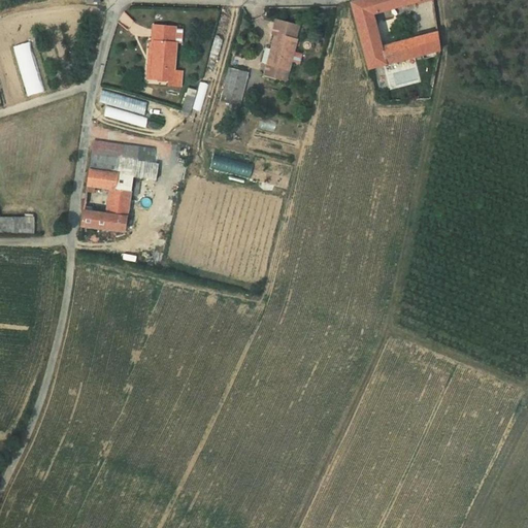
[(355,0),(351,1),(358,27),(373,22),(371,14),(419,1),(419,0),(355,0)]
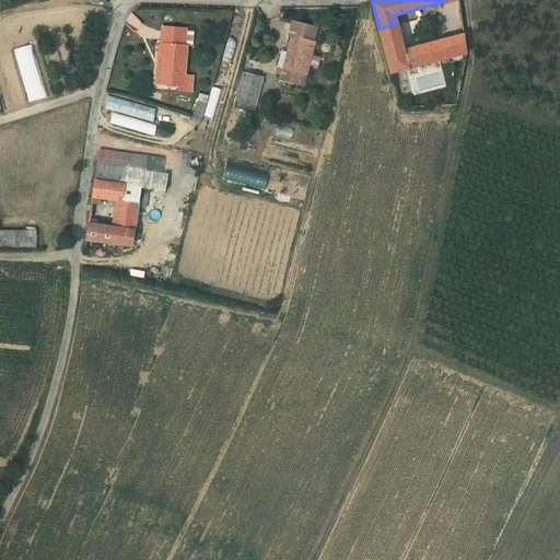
[(312,41),(316,26),(291,19),(287,33),(291,34),(278,78),(296,82),(310,39),(312,41)]
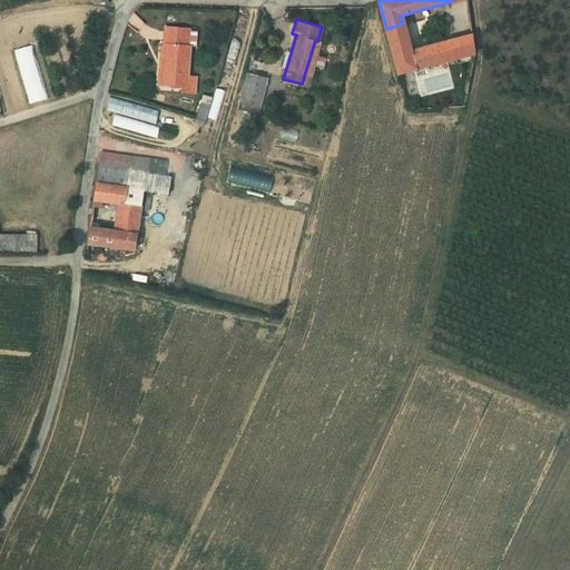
[(386,29),(390,43),(406,38),(403,23),(386,29)]
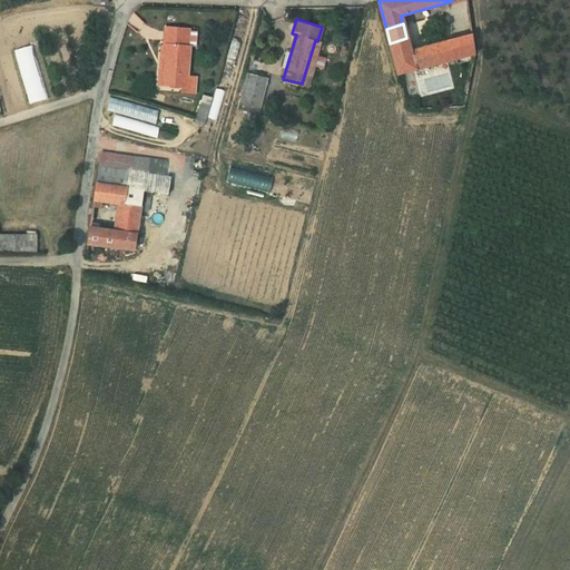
[(160,45),(165,46),(163,82),(186,84),(189,48),(186,47),(187,29),(161,28),(160,45)]
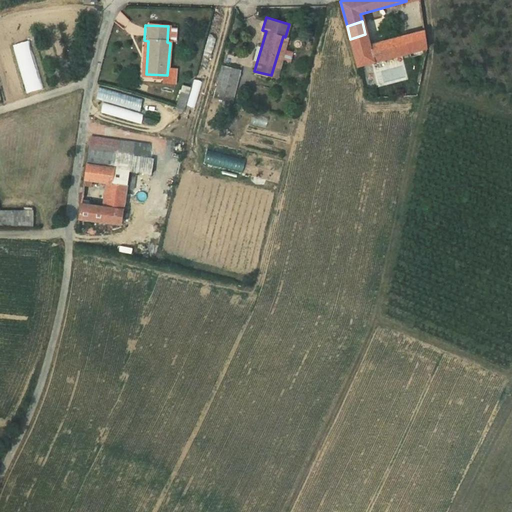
[(423,31),(407,35),(411,54),(427,50),(423,31)]
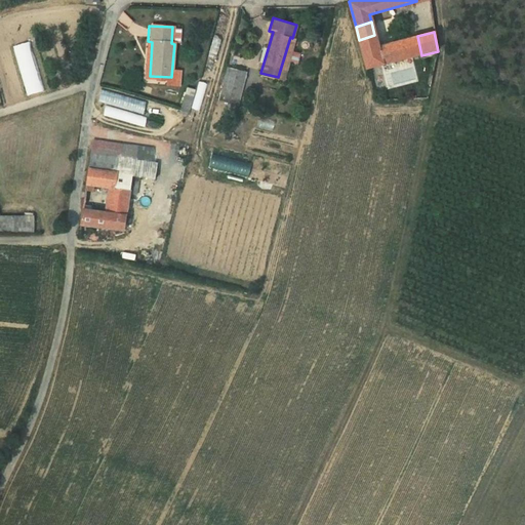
[(367,70),(421,55),(417,36),(377,46),(374,35),(359,40),(367,70)]
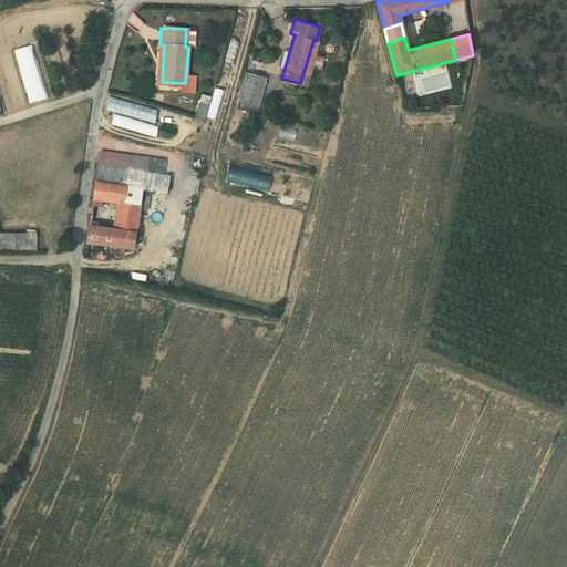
[(13,49),(29,103),(48,98),(31,44),(13,49)]
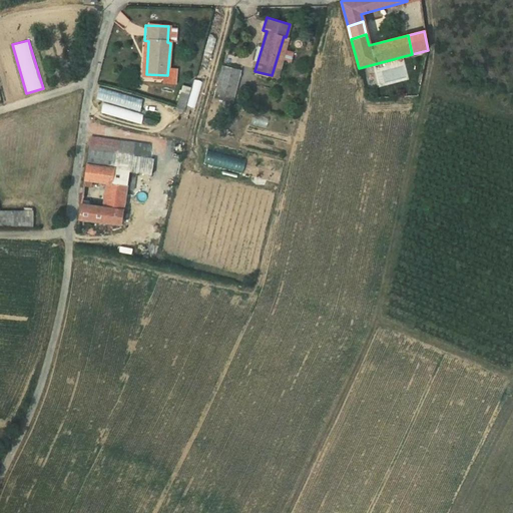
[(222,66),(218,95),(236,97),(239,69),(222,66)]
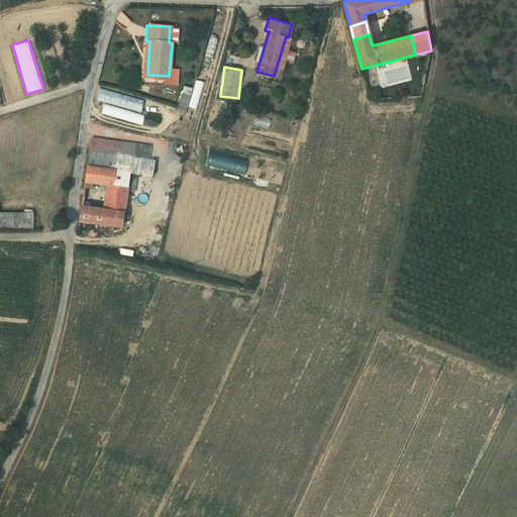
[(104,102),(101,113),(138,124),(145,101),(100,87),(96,99),(104,102)]
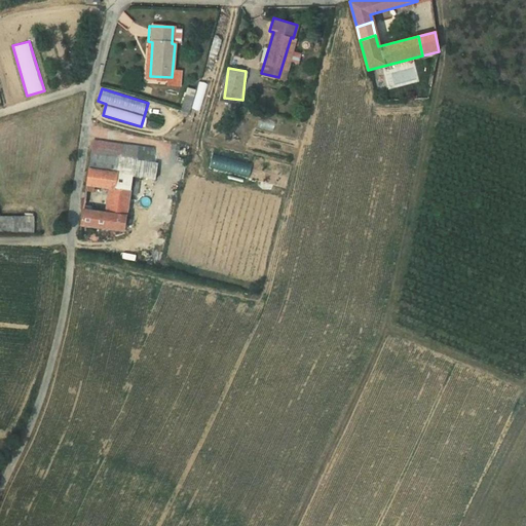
[(91,140),(86,170),(115,173),(116,158),(152,163),(153,149),(91,140)]
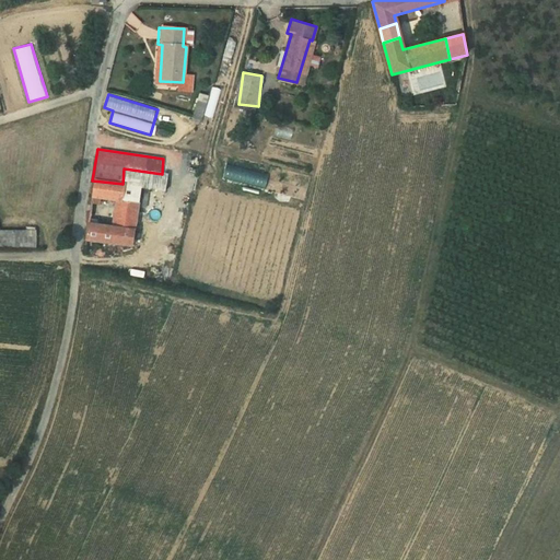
[(162,174),(124,168),(123,184),(138,186),(163,190),(166,174),(162,174)]
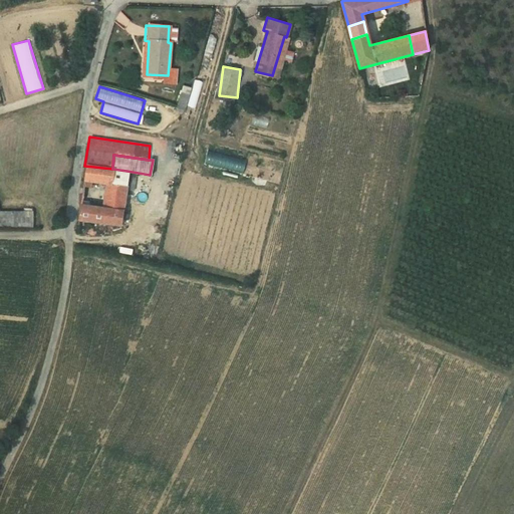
[(88,188),(89,181),(100,182),(111,183),(112,169),(84,166),(81,187),(88,188)]
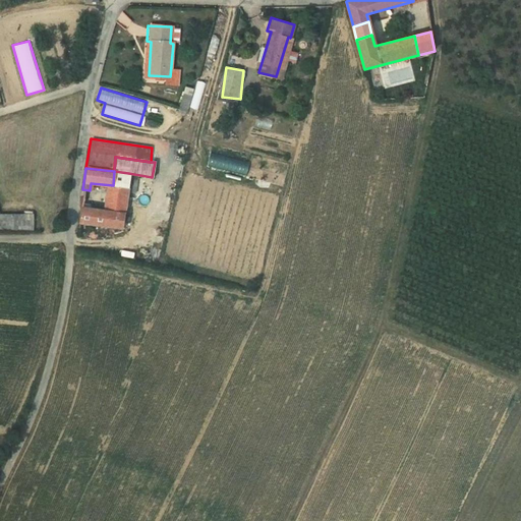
[(102,184),(99,212),(123,216),(128,173),(114,171),(113,185),(102,184)]
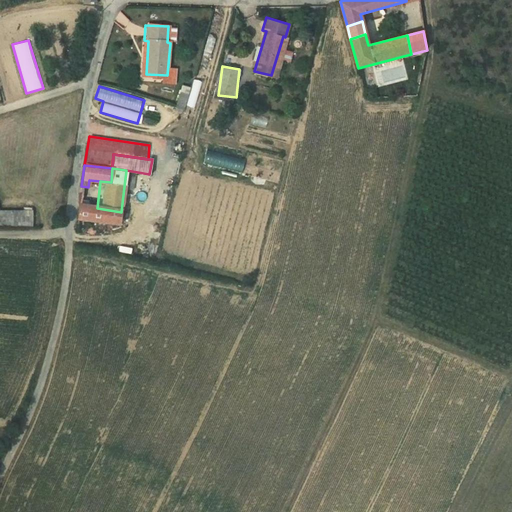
[(149,184),(172,187),(173,177),(150,174),(149,184)]
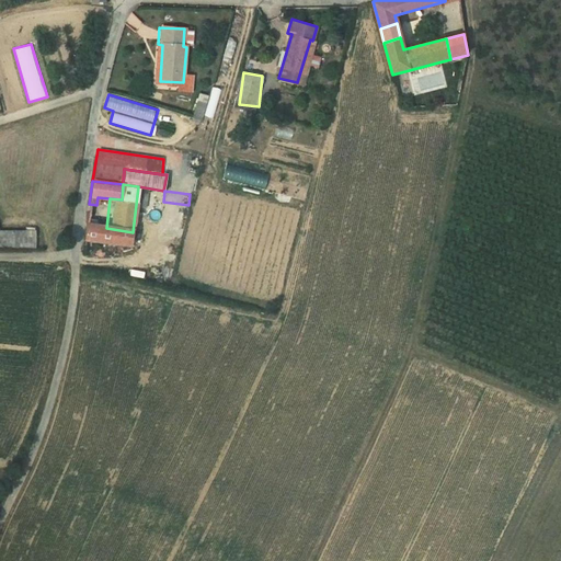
[(133,232),(106,228),(87,225),(84,241),(132,247),(133,232)]
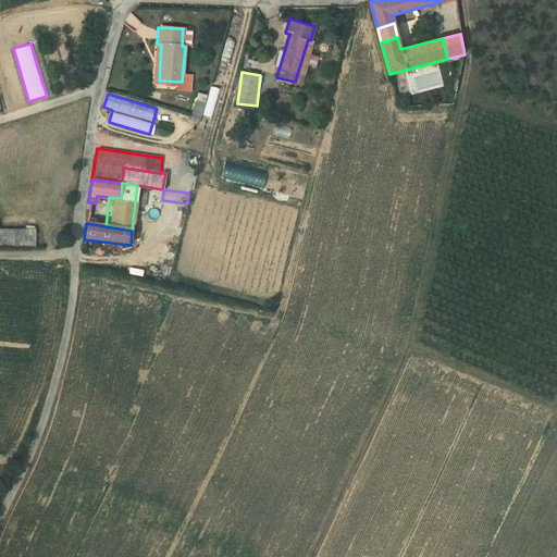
[(0,244),(35,244),(35,230),(0,230),(0,229),(0,244)]
